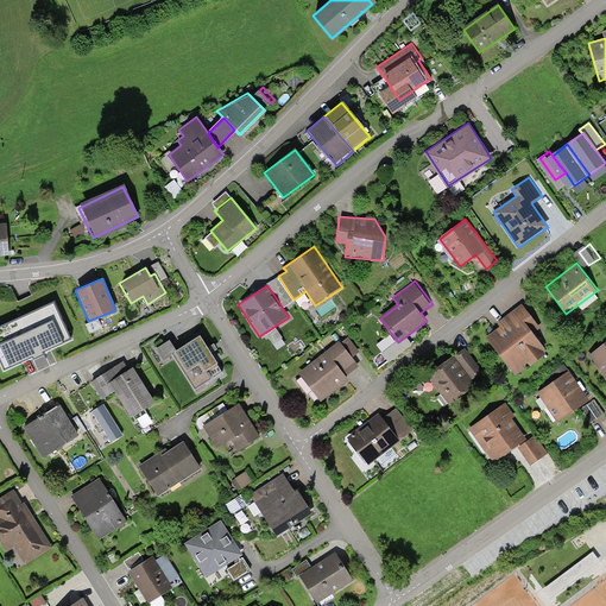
[(56,301),(0,324),(0,355),(6,368),(73,339),(56,301)]
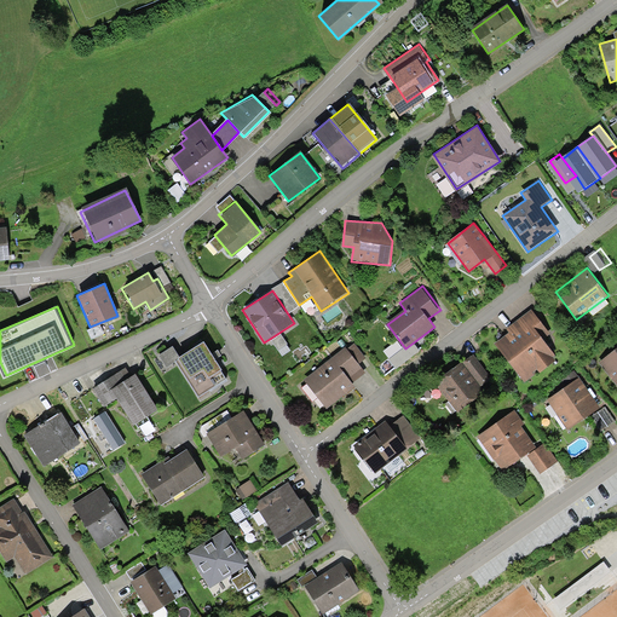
[(509,332),(495,342),(524,382),(558,358),(545,339),(552,334),(532,307),(506,327),(509,332)]
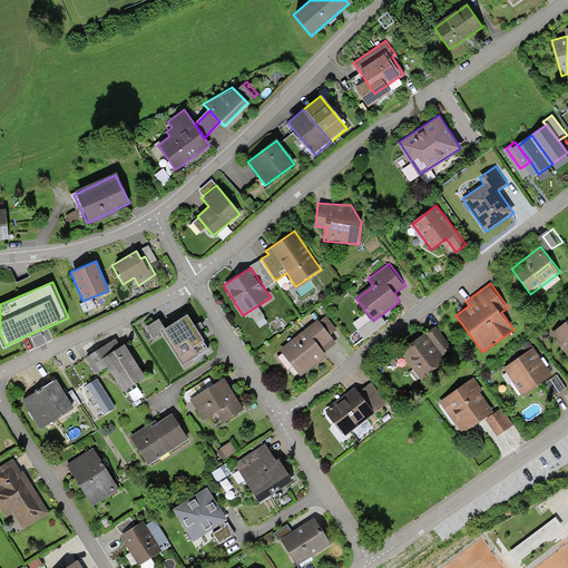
[(261,320),(270,314),(265,305),(255,312),(261,320)]
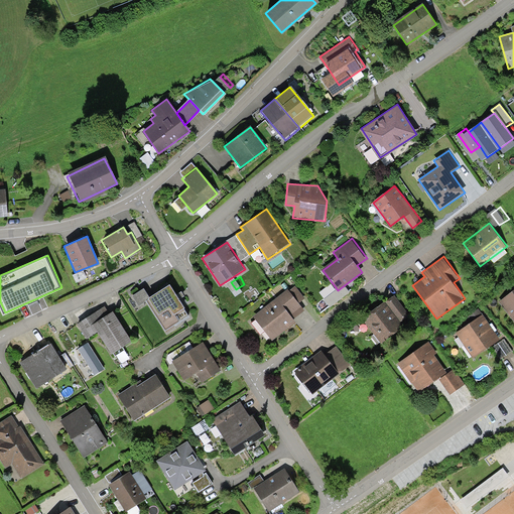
[(145,301),(165,332),(191,314),(171,283),(149,298),(142,288),(130,296),(136,306),(145,301)]
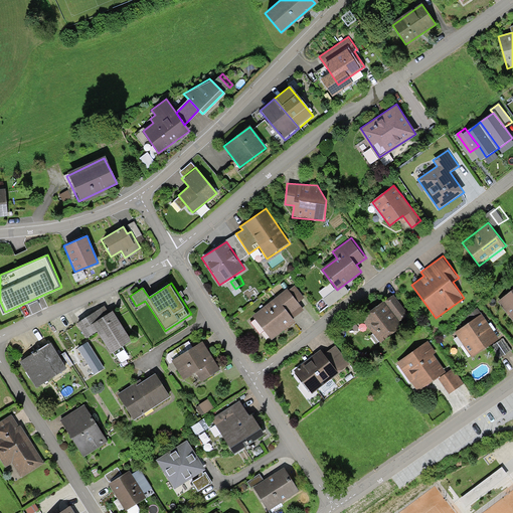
[(304,298),(294,284),(251,316),(270,339),(293,321),(291,319),(303,310),(297,303),(304,298)]
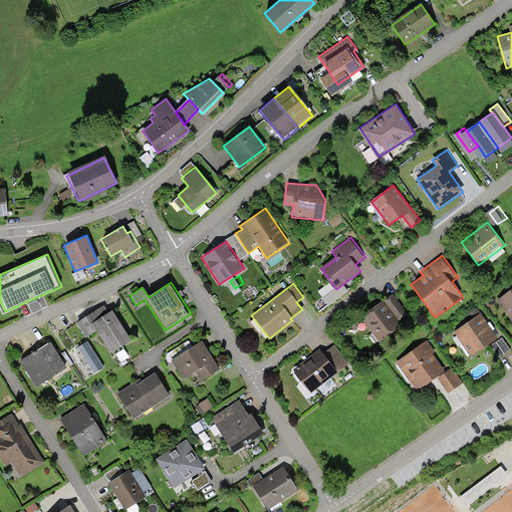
[(511,289),(497,299),(511,320),(511,289)]
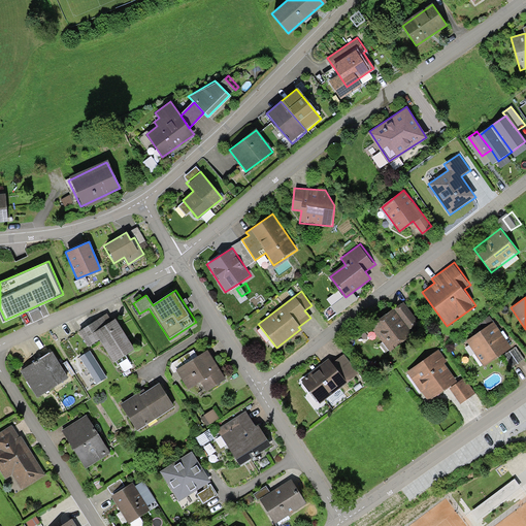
[(404,301),(393,309),(407,329),(419,321),(404,301)]
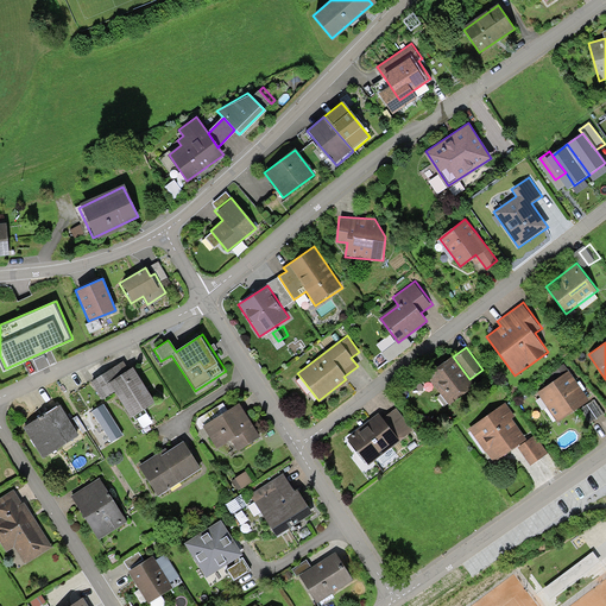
[(453,357),(428,374),(449,404),(474,385),(469,379),(453,357)]
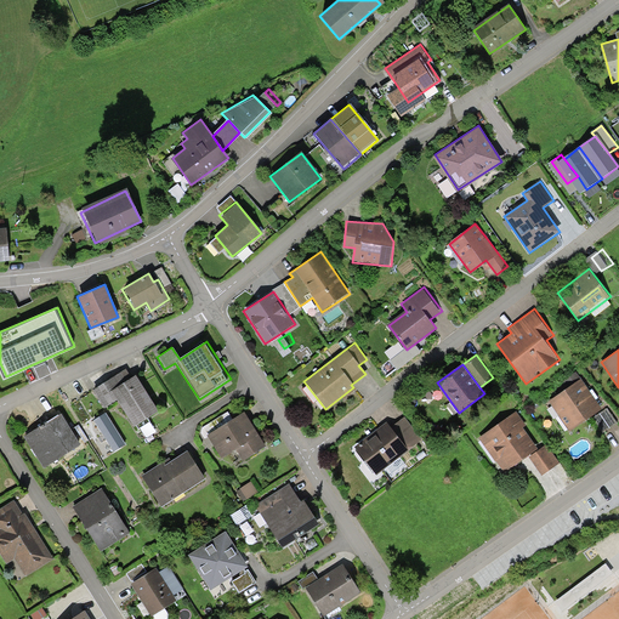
[(120,397),(137,424),(162,408),(140,373),(134,376),(128,367),(96,386),(108,405),(120,397)]
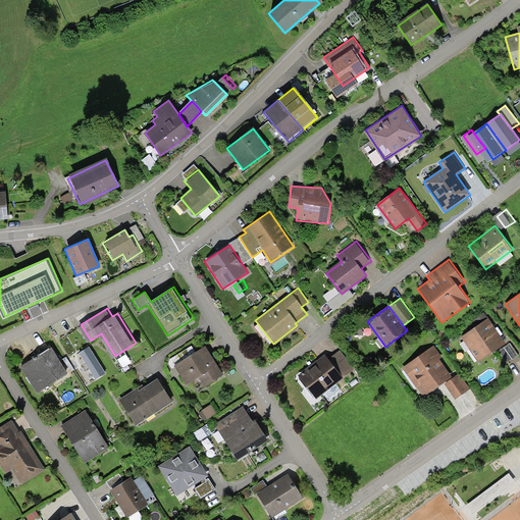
[(489,318),(461,336),(477,362),(503,346),(506,344),(489,318)]
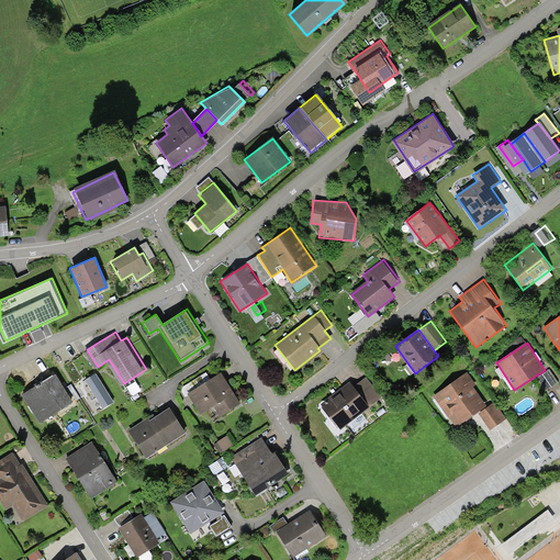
[(550,366),(545,370),(541,372),(551,389),(559,383),(559,379),(550,366)]
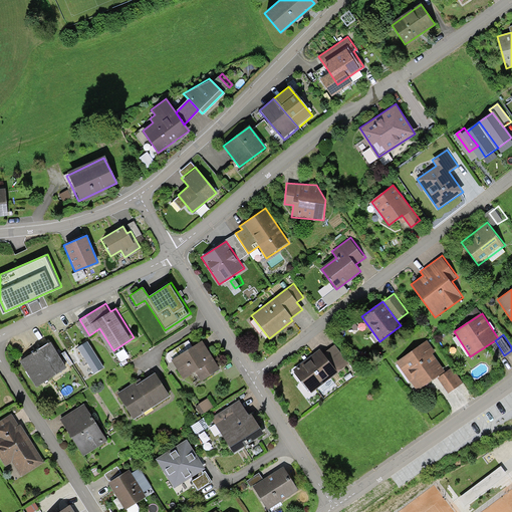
[(90,338),(79,345),(86,357),(96,372),(106,365),(90,338)]
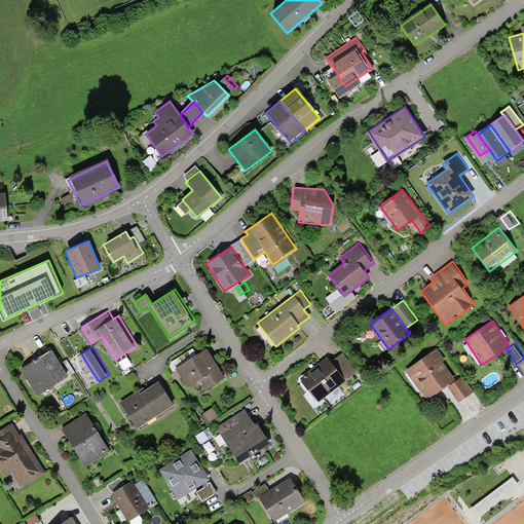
[(52,348),(22,368),(39,396),(70,376),(52,348)]
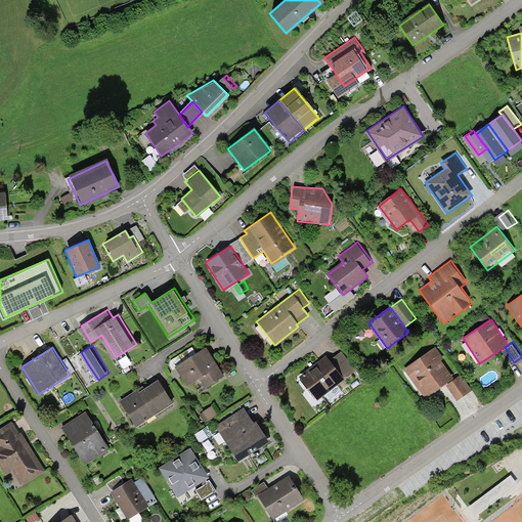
[(223,376),(205,347),(174,366),(186,385),(198,378),(204,388),(223,376)]
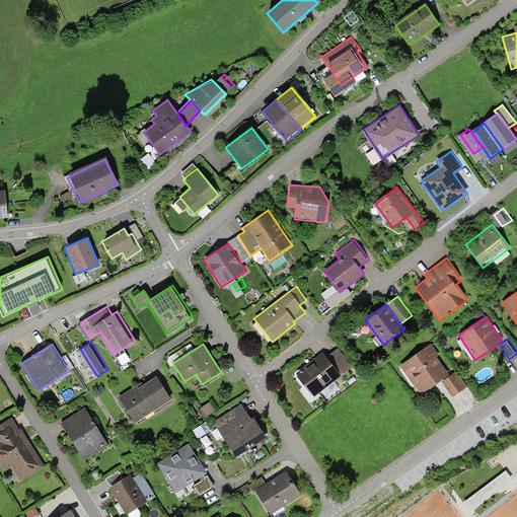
[(433,344),(399,365),(420,394),(441,380),(452,373),(433,344)]
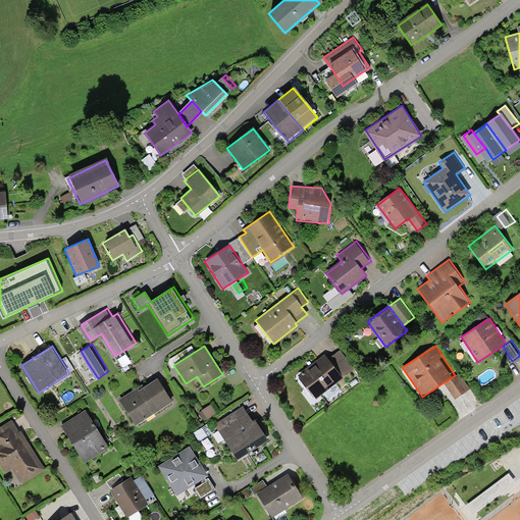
[(297,376),(315,400),(355,368),(340,350),(329,359),(325,354),(297,376)]
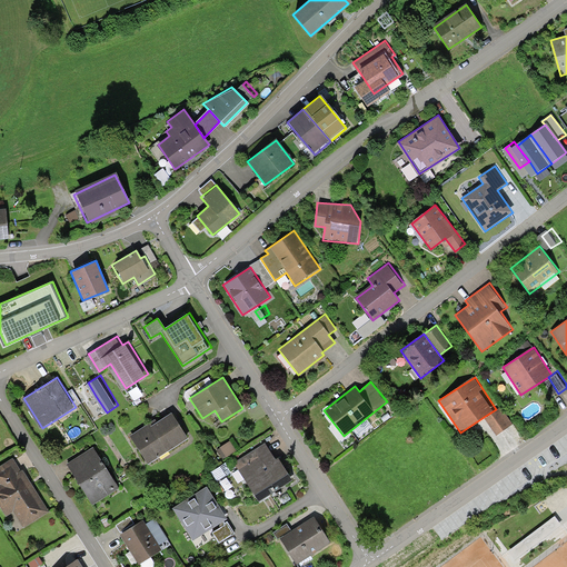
[(499,407),(496,409),(484,417),(495,435),(511,425),(499,407)]
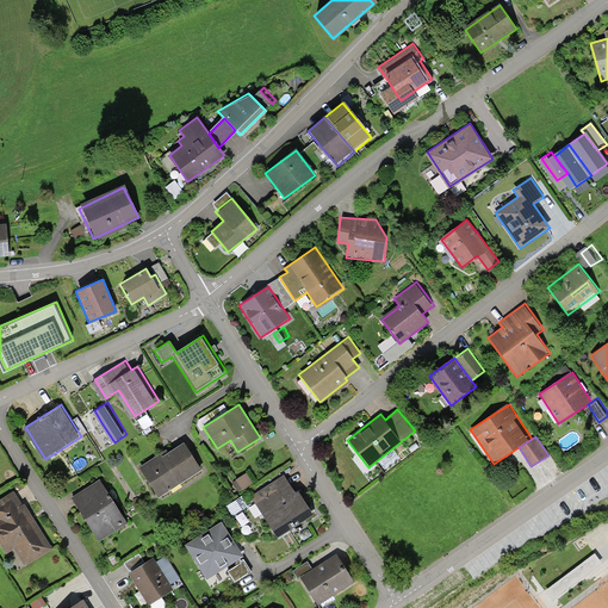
[(181,440),(140,466),(159,496),(200,469),(181,440)]
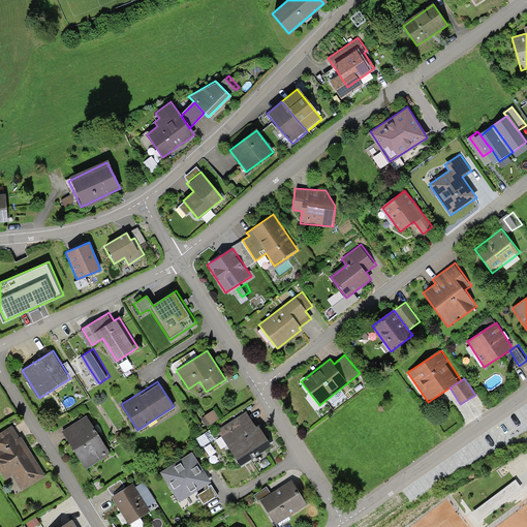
[(215,406),(199,414),(206,425),(220,416),(215,406)]
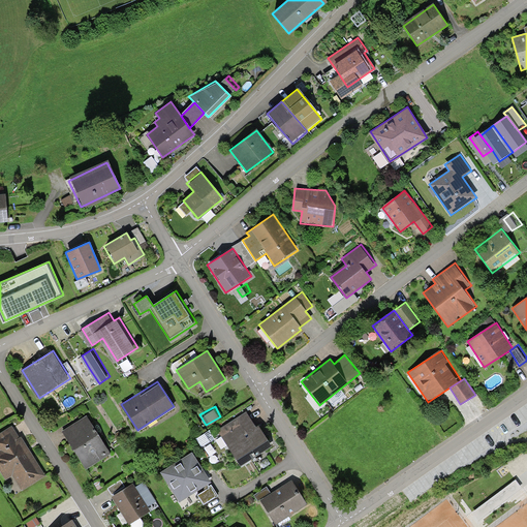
[(247,410),(216,429),(239,466),(270,446),(247,410)]
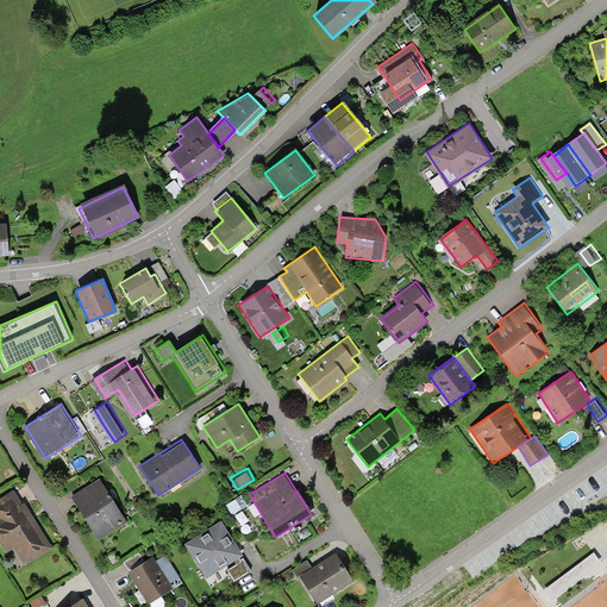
[(101,479),(72,495),(97,537),(126,520),(101,479)]
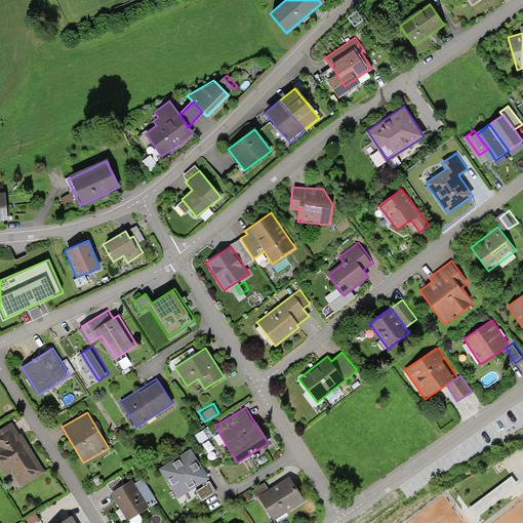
[(9,473),(18,487),(44,472),(14,421),(0,429),(0,469),(4,476),(9,473)]
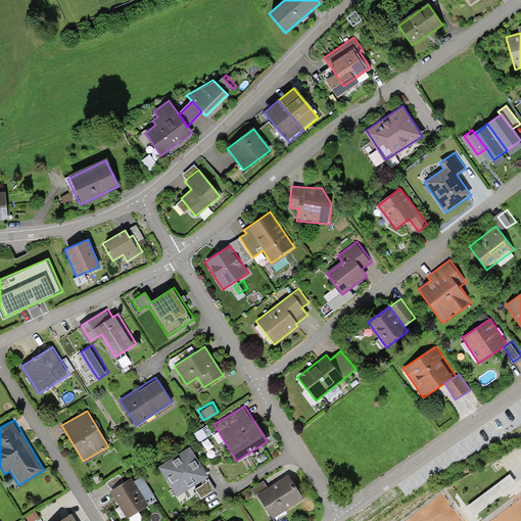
[(190,445),(158,465),(176,494),(207,475),(190,445)]
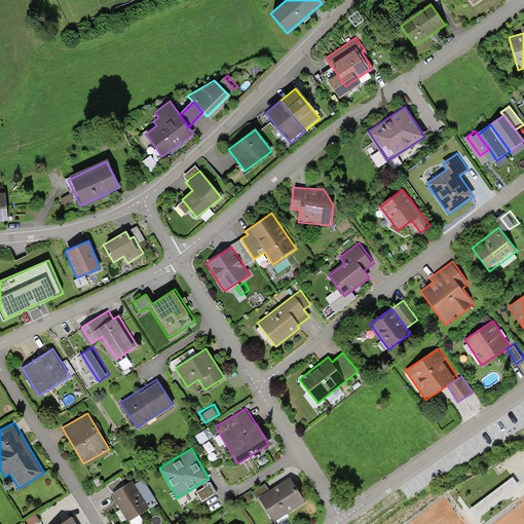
[(290,477),(258,496),(272,520),(304,501),(290,477)]
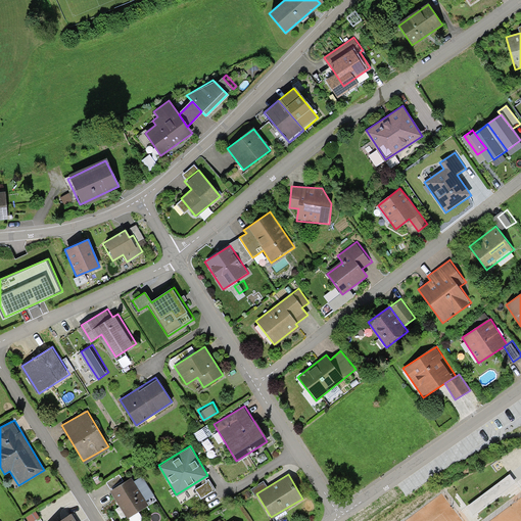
[(131,477),(109,489),(126,518),(147,506),(131,477)]
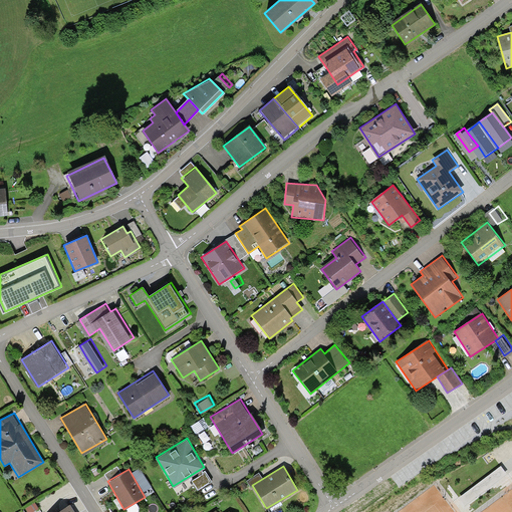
[(202,488),(216,480),(211,470),(197,478),(202,488)]
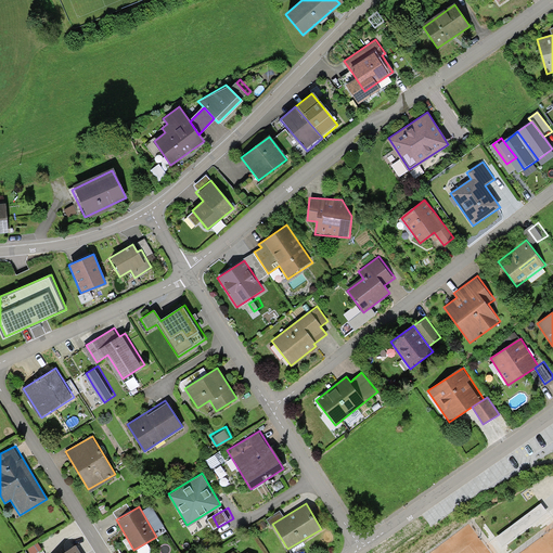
[(34,552),(43,548),(38,541),(28,548),(31,552),(34,552)]
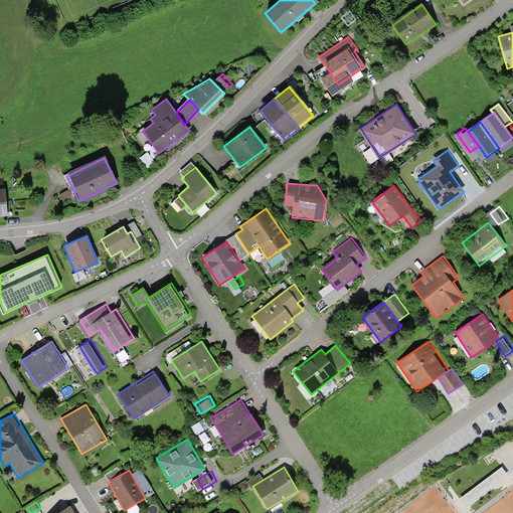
[(141,503),(132,508),(135,512),(139,512),(145,510),(141,503)]
